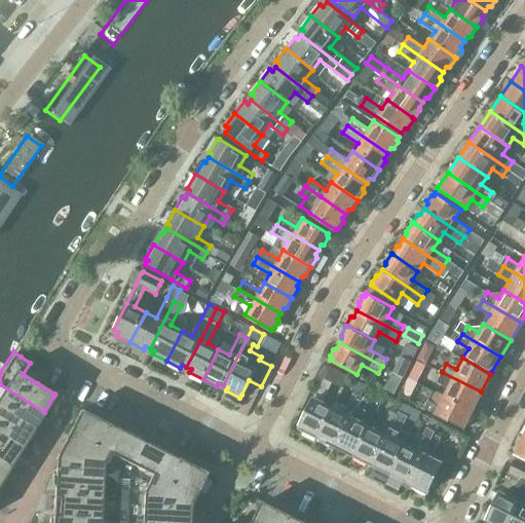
[(45,371),(30,363),(23,374),(37,383),(45,371)]
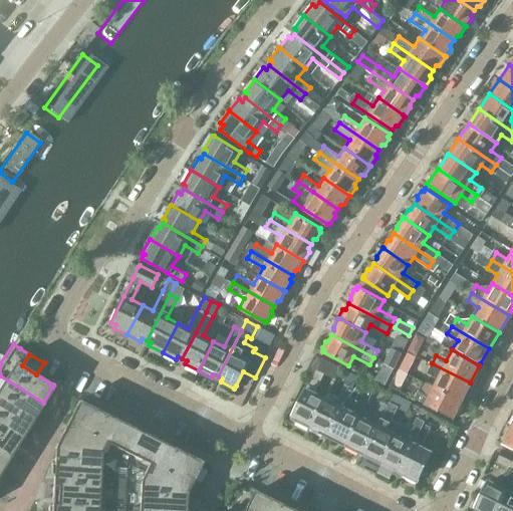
[(322,371),(328,360),(318,355),(312,366),(322,371)]
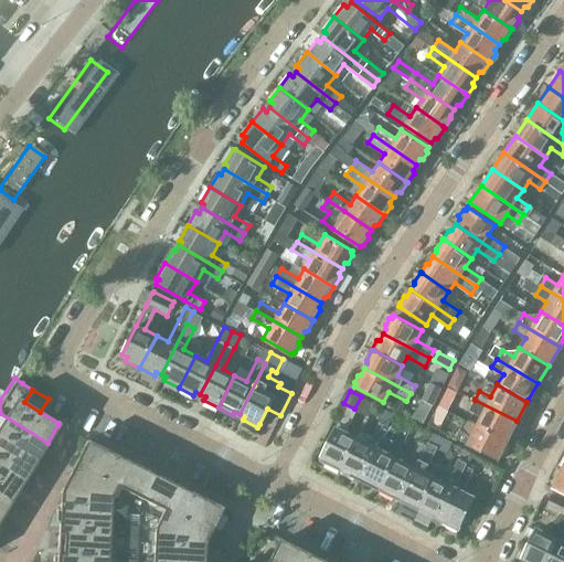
[(517,421),(475,400),(470,409),(481,414),(477,424),(508,439),(511,433),(514,433),(518,426),(515,423),(517,421)]
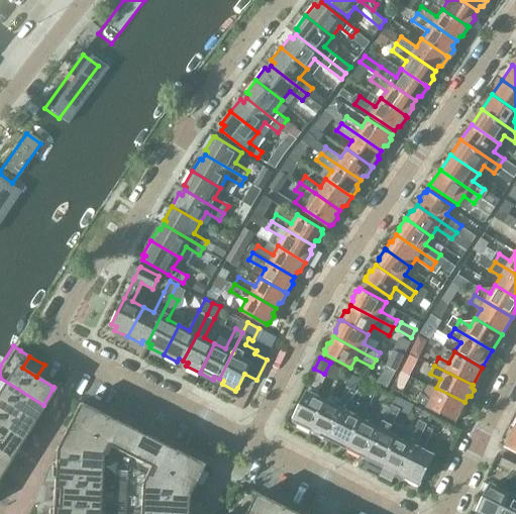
[(293,416),(299,419),(297,422),(310,429),(325,399),(314,394),(324,374),(314,369),(310,367),(305,376),(312,380),(293,416)]
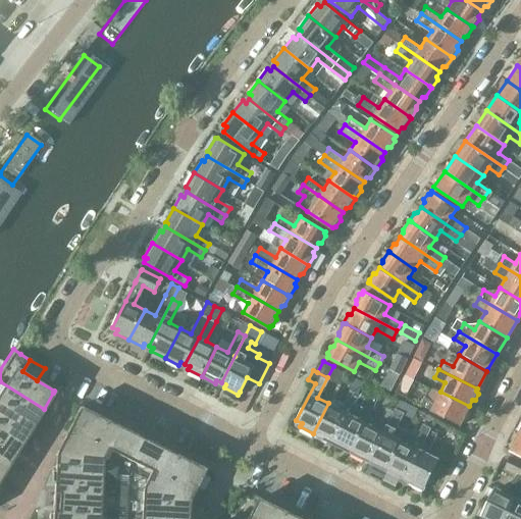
[(0,406),(33,426),(43,409),(0,382),(0,406)]
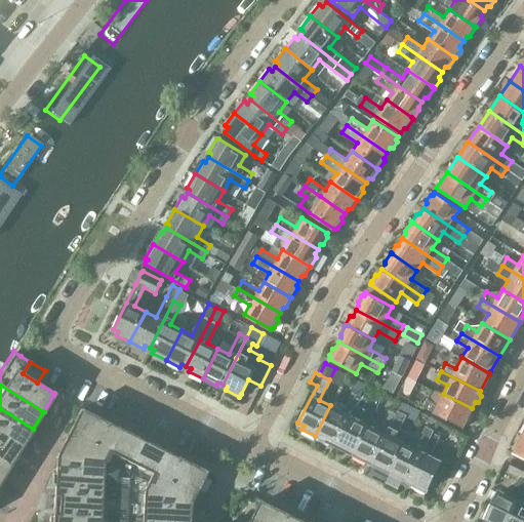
[(330,405),(315,436),(328,442),(330,439),(334,441),(349,414),(359,394),(361,390),(357,391),(351,393),(345,403),(334,398),(330,405)]
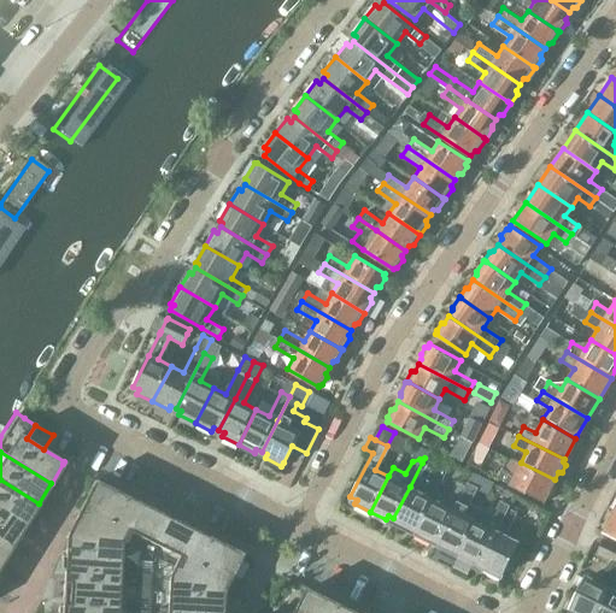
[(422,463),(410,487),(393,518),(399,522),(398,525),(414,532),(430,497),(418,491),(430,467),(422,463)]
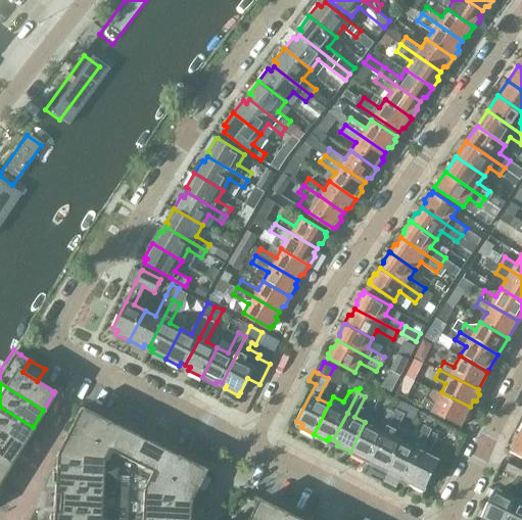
[(436,402),(425,396),(421,405),(461,425),(470,407),(441,392),(436,402)]
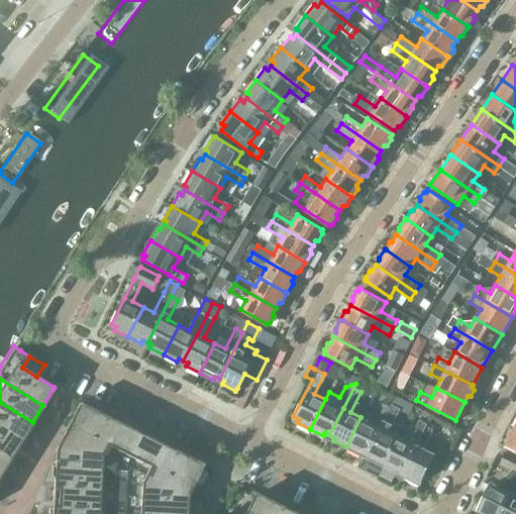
[(0,426),(21,439),(25,433),(29,432),(34,424),(32,422),(0,402),(0,426)]
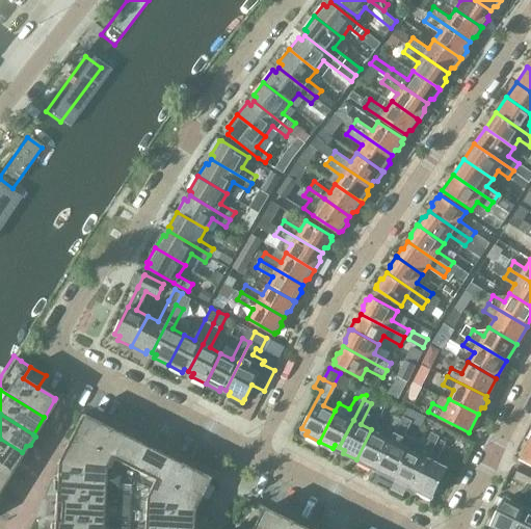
[(89,459),(106,468),(133,481),(132,482),(141,486),(141,485),(145,487),(163,496),(192,509),(208,477),(87,417),(80,414),(63,447),(89,459)]
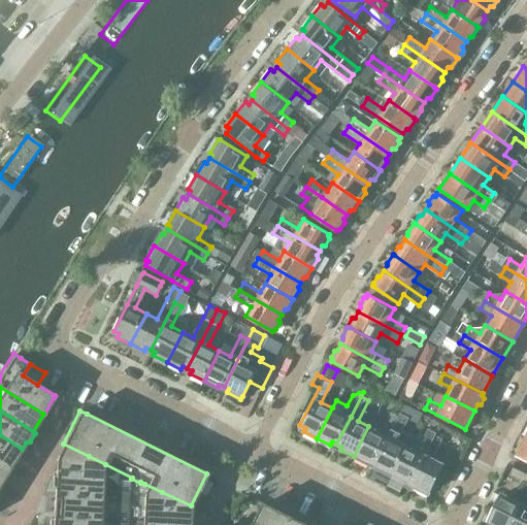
[(380,431),(368,426),(354,456),(368,463),(369,461),(373,462),(397,415),(390,412),(380,431)]
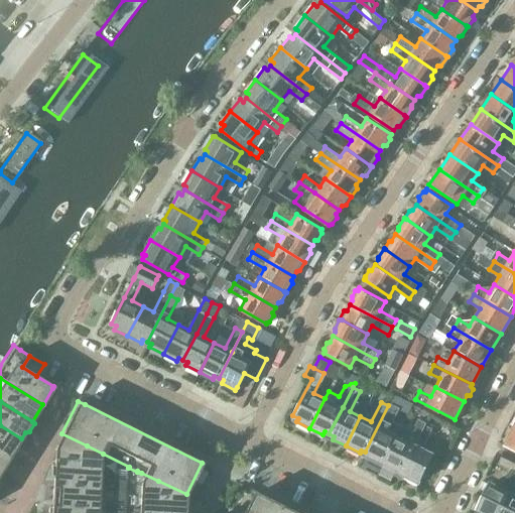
[(388,405),(365,452),(369,455),(368,458),(381,464),(396,434),(385,429),(395,409),(388,405)]
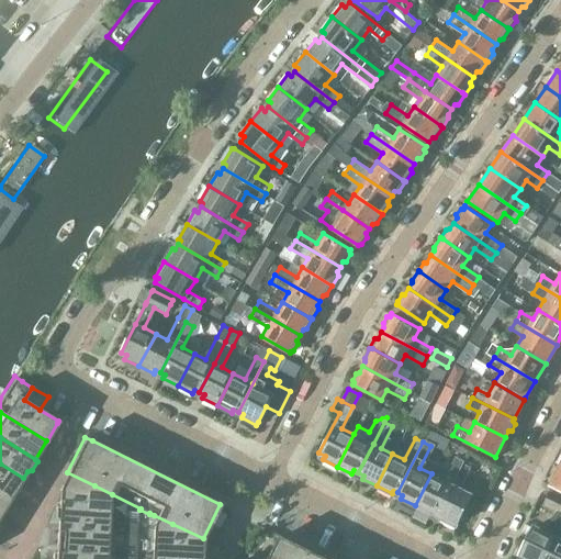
[(442,479),(432,473),(415,505),(430,513),(432,510),(436,512),(461,461),(453,458),(442,479)]
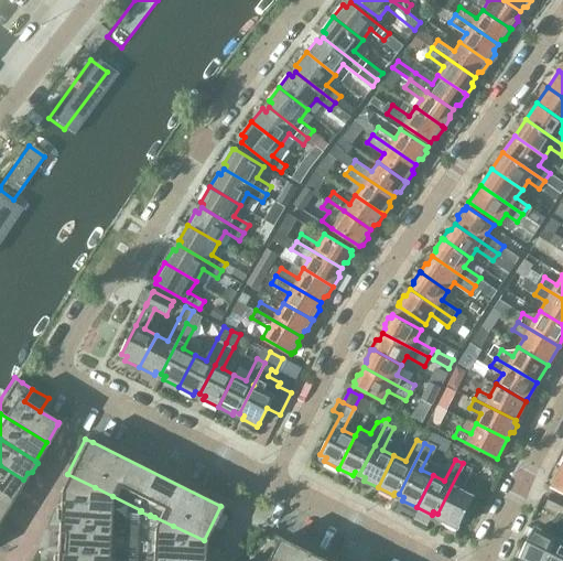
[(463,463),(437,514),(443,517),(442,520),(456,528),(473,495),(461,489),(472,467),(463,463)]
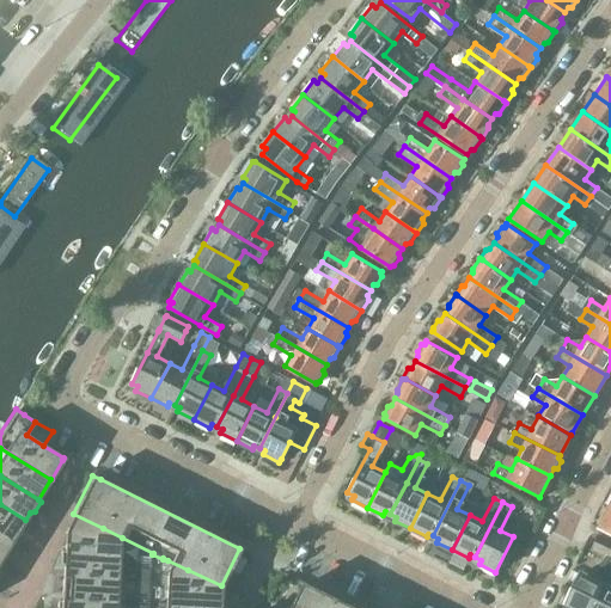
[(0,533),(12,541),(17,533),(22,532),(29,522),(25,520),(0,504),(0,533)]
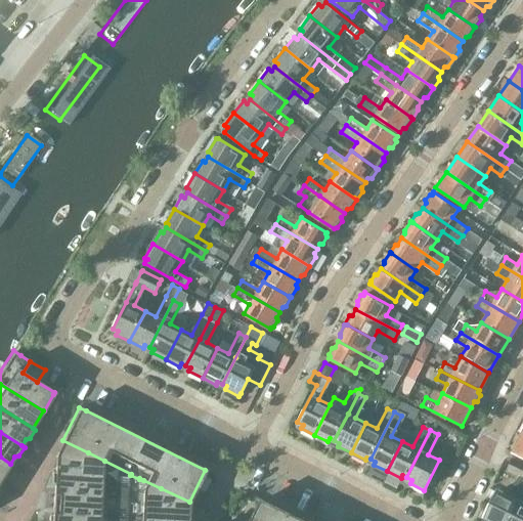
[(522,434),(521,433),(512,451),(522,457),(522,434)]
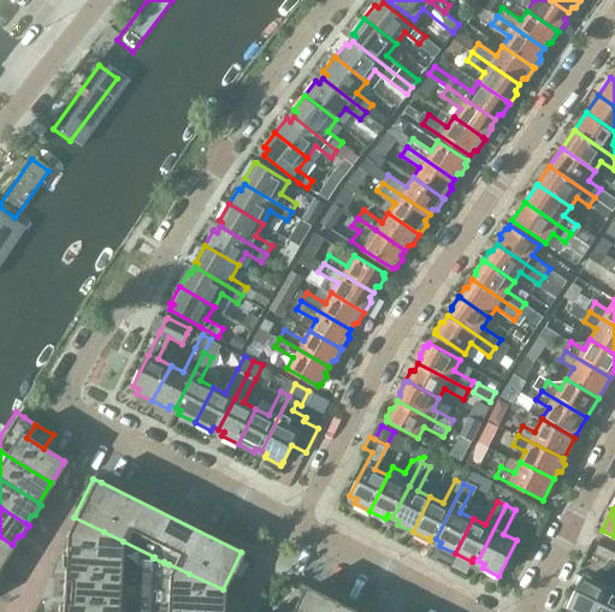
[(123,541),(104,532),(74,517),(71,522),(65,534),(64,554),(119,557),(120,546),(123,541)]
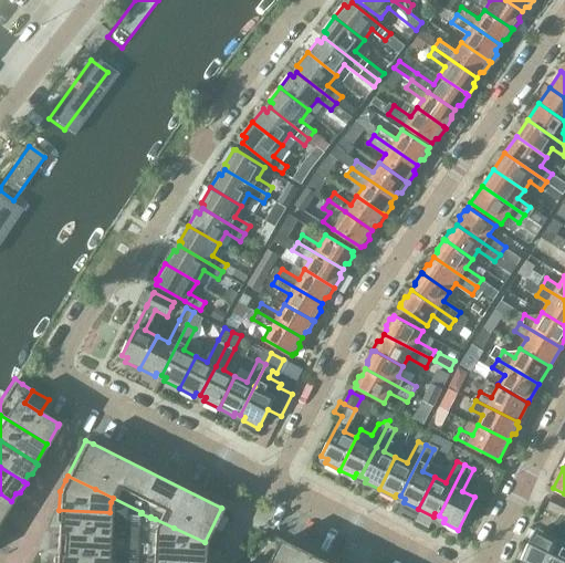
[(561,513),(564,515),(564,500),(553,493),(545,509),(560,515),(561,513)]
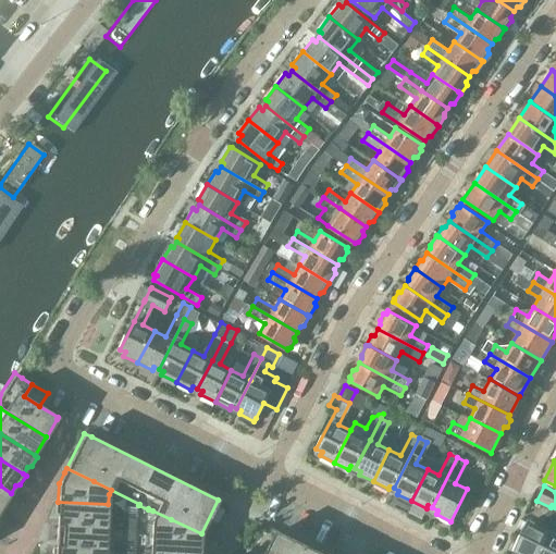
[(0,511),(11,494),(0,488),(0,511)]
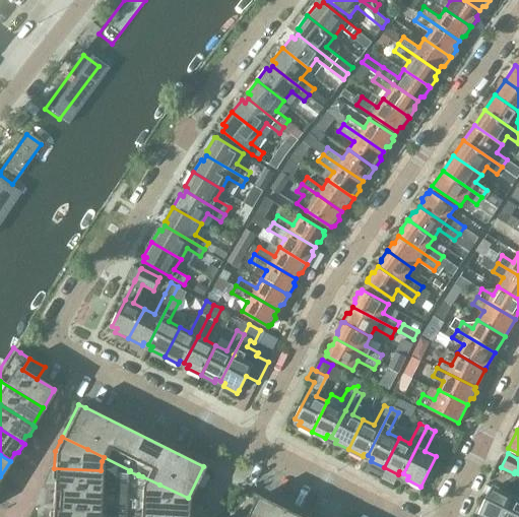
[(53,489),(100,492),(101,470),(54,468),(51,467),(50,477),(53,480),(53,489)]
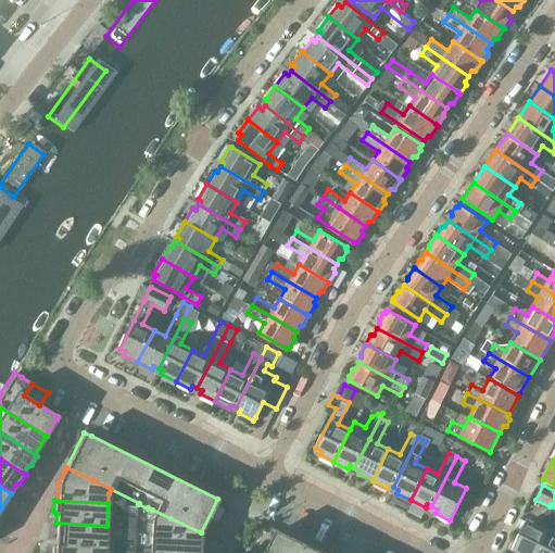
[(540,525),(528,519),(512,551),(515,552),(535,552),(547,529),(554,514),(554,506),(551,504),(550,506),(540,525)]
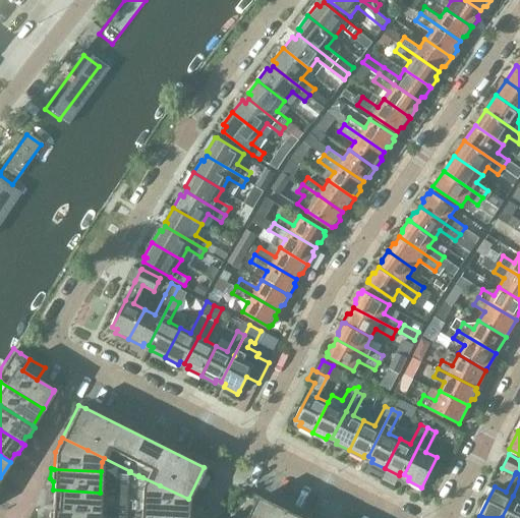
[(188,499),(160,485),(142,477),(140,483),(138,517),(153,517),(190,517),(190,510),(187,507),(188,499)]
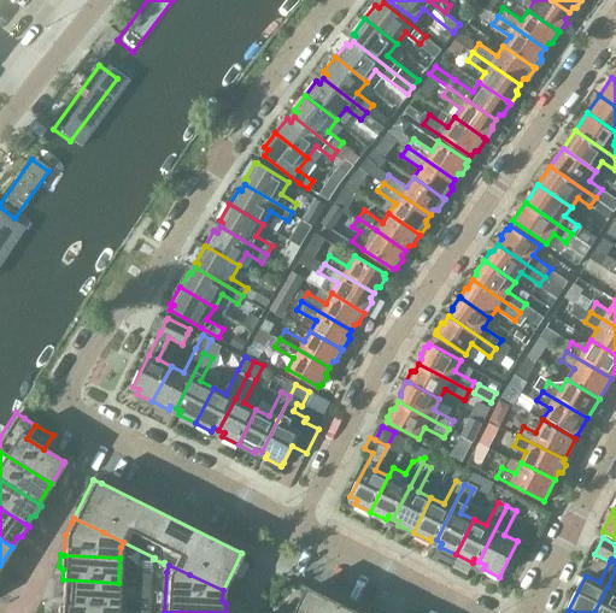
[(615,612),(615,570),(608,587),(594,612),(615,612)]
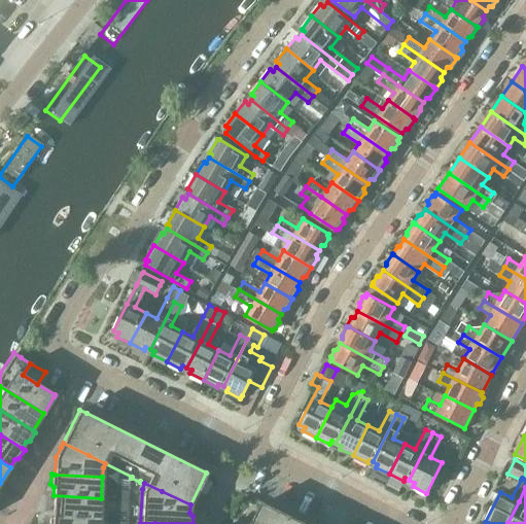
[(51,516),(100,519),(101,498),(54,495),(51,516)]
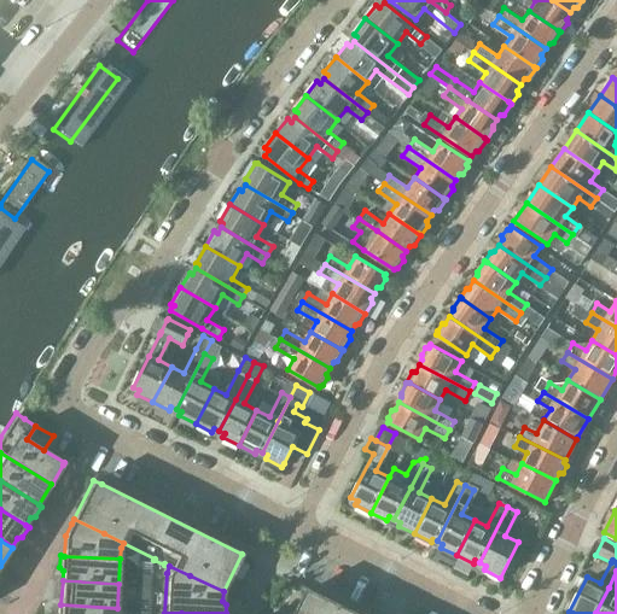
[(362,613),(353,609),(343,606),(344,604),(309,588),(295,613),(362,613)]
